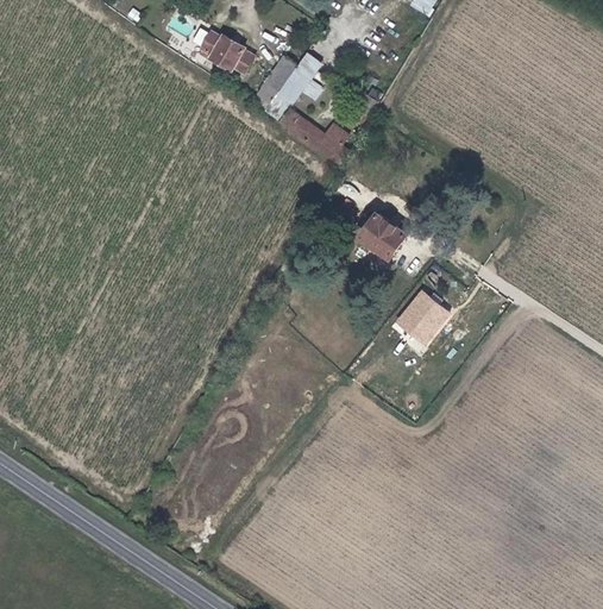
[(408,0),(407,4),(425,14),(432,0),(408,0)]
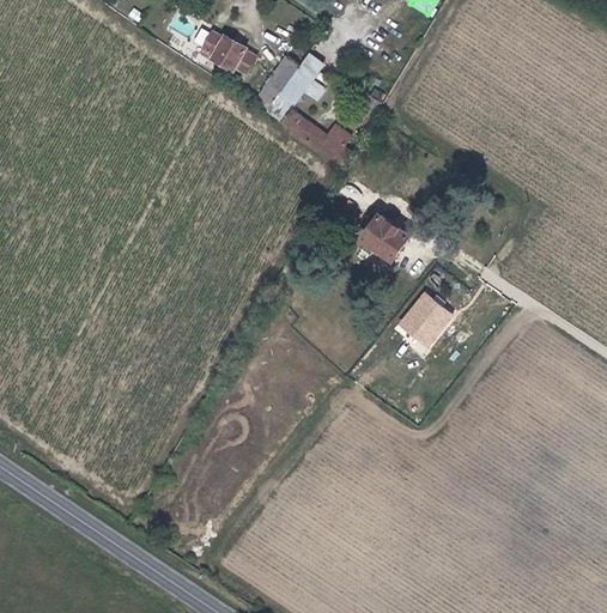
[(223,35),(212,30),(202,43),(204,46),(200,53),(205,55),(208,50),(244,71),(250,61),(255,54),(247,49),(248,47),(225,32),(223,35)]
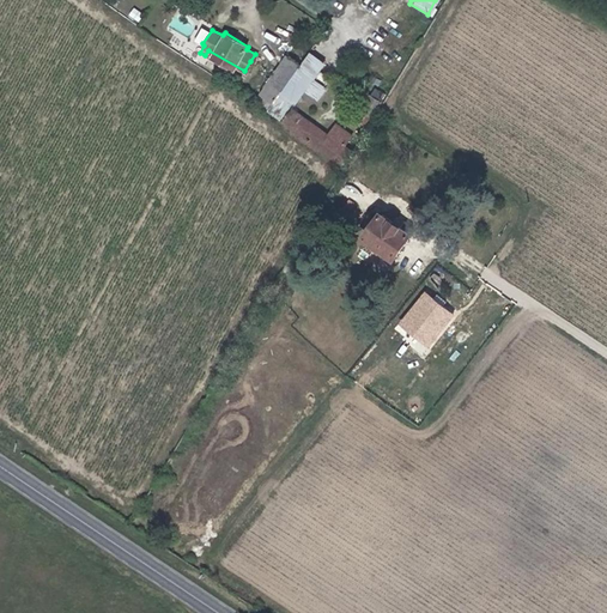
[(351,152),(290,109),(281,121),(344,164),(351,152)]
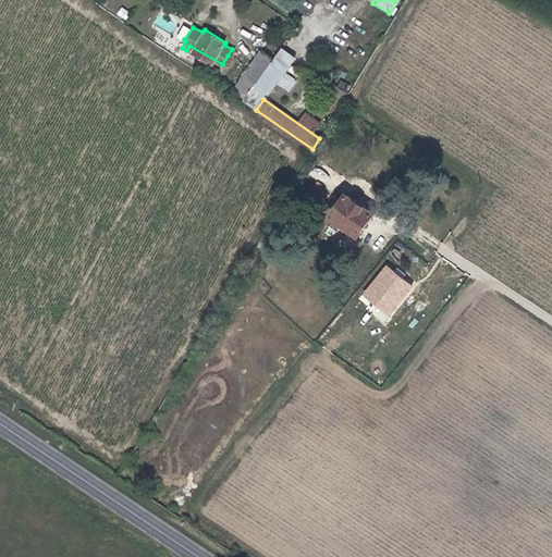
[(353,199),(343,193),(328,217),(355,234),(369,210),(360,205),(353,199)]
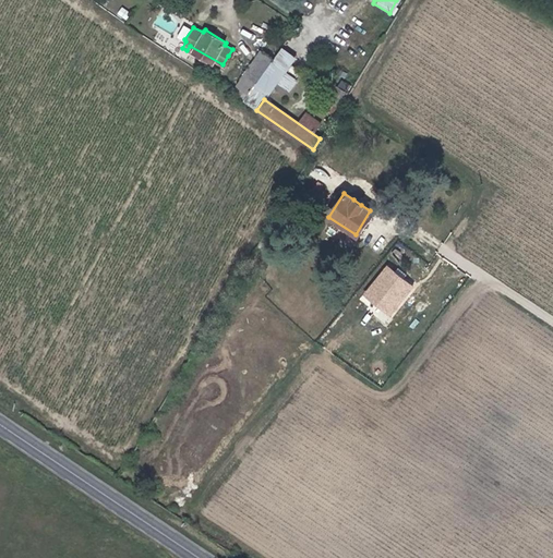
[(408,283),(384,266),(364,292),(389,310),(408,283)]
